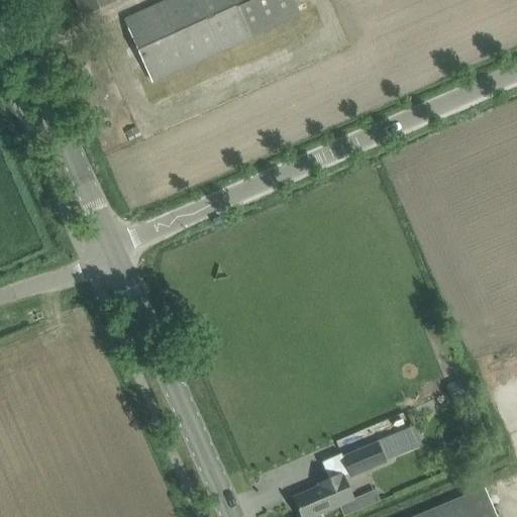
[(75,0),(83,17),(102,9),(117,2),(116,0),(75,0)]
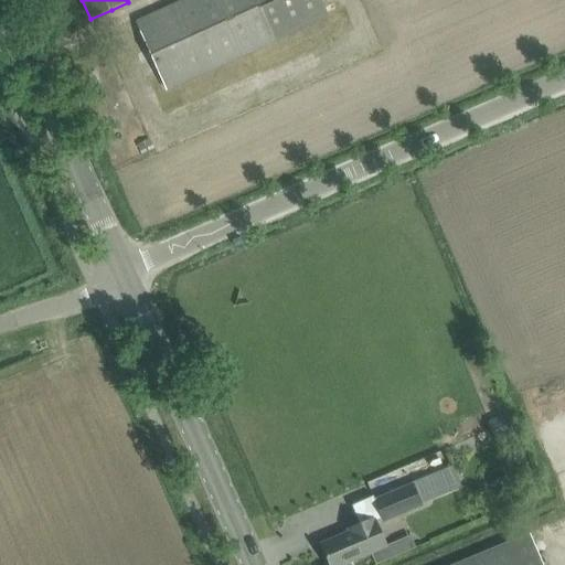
[(167,89),(275,40),(328,17),(320,0),(185,0),(137,22),(167,89)]
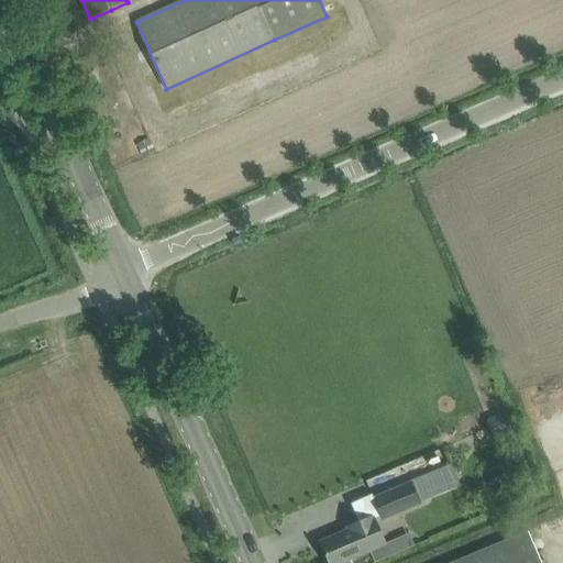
[(363,499),(370,517),(378,512),(382,520),(457,486),(449,464),(363,499)]
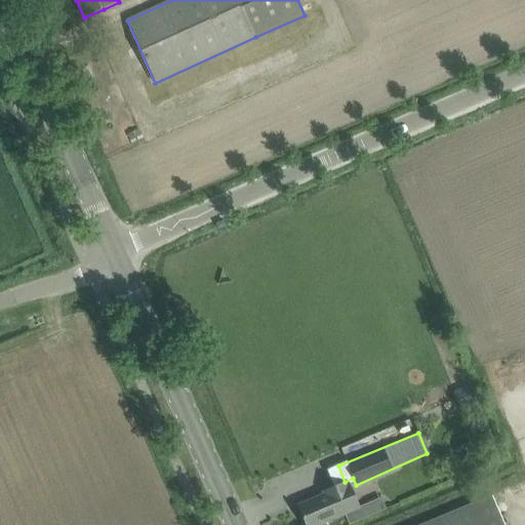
[(348,485),(344,487),(342,484),(323,492),(325,495),(298,506),(306,524),(316,524),(358,508),(348,485)]
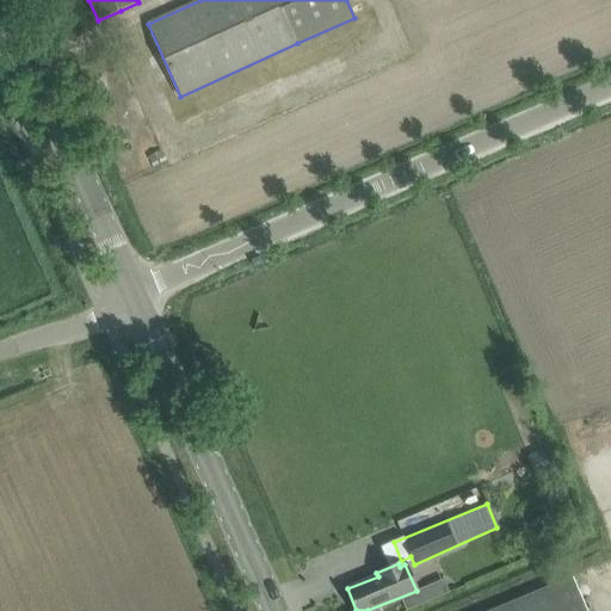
[(586,610),(573,578),(492,610),(586,610)]
